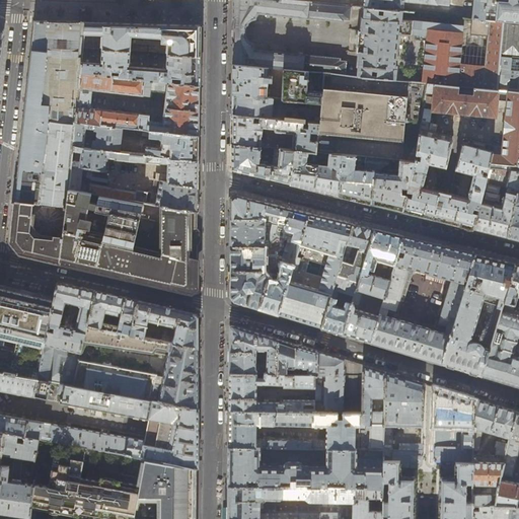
[(289,0),(232,0),(233,19),(234,19),(234,23),(233,23),(233,25),(235,25),(235,29),(235,33),(233,33),(233,35),(234,35),(233,41),(232,41),(232,54),(232,64),(269,68),(285,69),(309,72),(316,72),(324,73),(346,75),(347,63),(341,63),(341,60),(306,57),(306,55),(296,54),(296,55),(254,51),(253,48),(253,45),(250,44),(248,43),(247,41),(246,39),(247,38),(246,35),(245,35),(245,33),(245,30),(246,26),(247,26),(248,24),(247,23),(248,23),(251,20),(255,18),(255,16),(258,12),(299,16),(299,17),(310,18),(310,17),(345,20),(345,18),(351,19),(352,6),(289,0)]
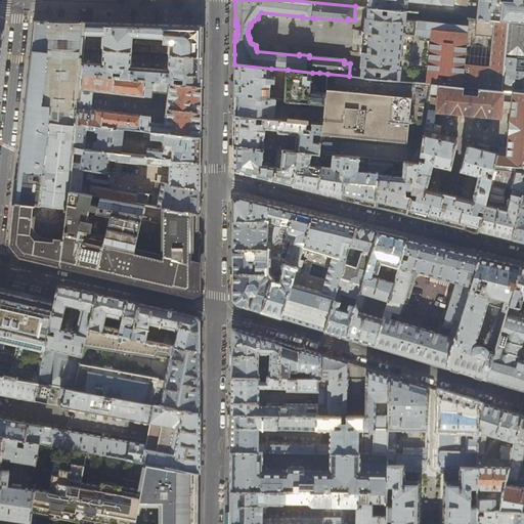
[(367,0),(367,7),(369,7),(406,11),(407,0),(453,4),(453,0),(478,0),(477,18),(500,20),(501,0),(367,0)]
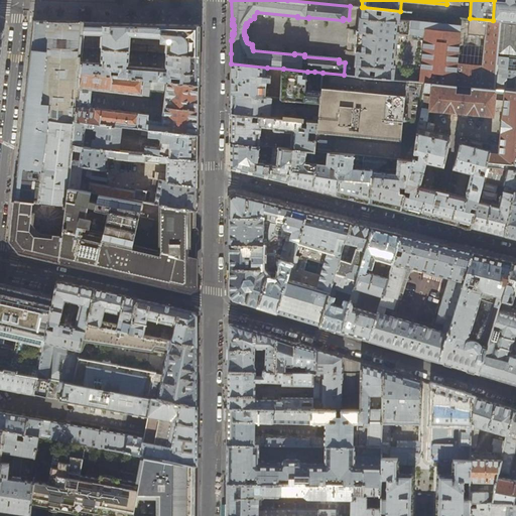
[(515,0),(494,0),(493,20),(500,21),(515,22),(515,0)]
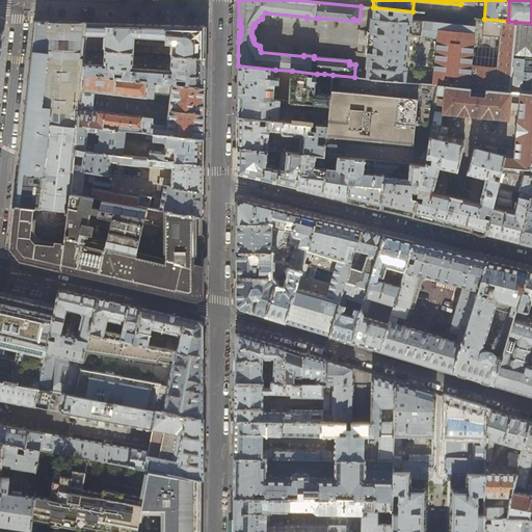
[(413,11),(375,7),(374,18),(372,18),(371,31),(369,31),(367,55),(369,55),(368,68),(369,68),(368,79),(408,83),(410,69),(407,69),(408,61),(409,61),(410,57),(409,57),(410,56),(408,55),(410,40),(411,40),(411,36),(422,37),(422,35),(424,21),(413,20),(414,11),(413,11)]
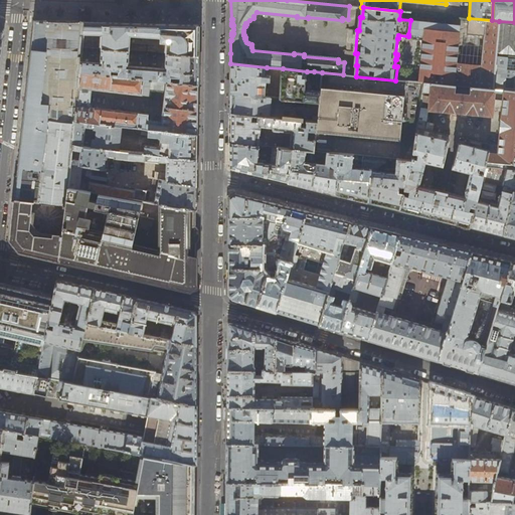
[(462,25),(410,20),(408,34),(414,35),(414,39),(425,40),(421,82),(423,82),(488,90),(493,90),(494,77),(496,54),(499,21),(492,20),(469,18),(468,33),(485,35),(482,65),(458,63),(462,25)]
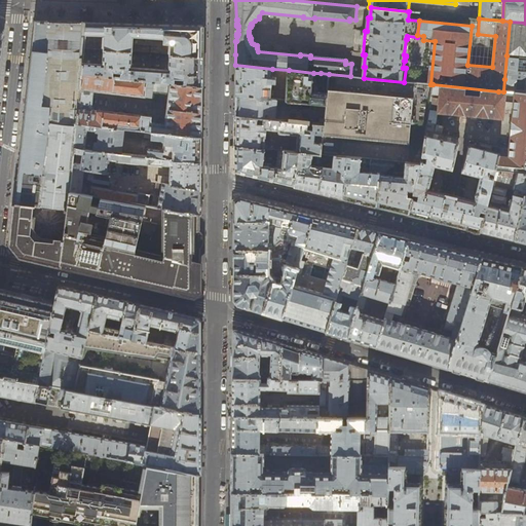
[(77,123),(82,73),(83,63),(84,50),(79,49),(81,23),(63,22),(35,21),(26,108),(16,203),(40,205),(69,209),(70,195),(73,167),(74,161),(75,152),(75,148),(77,123)]
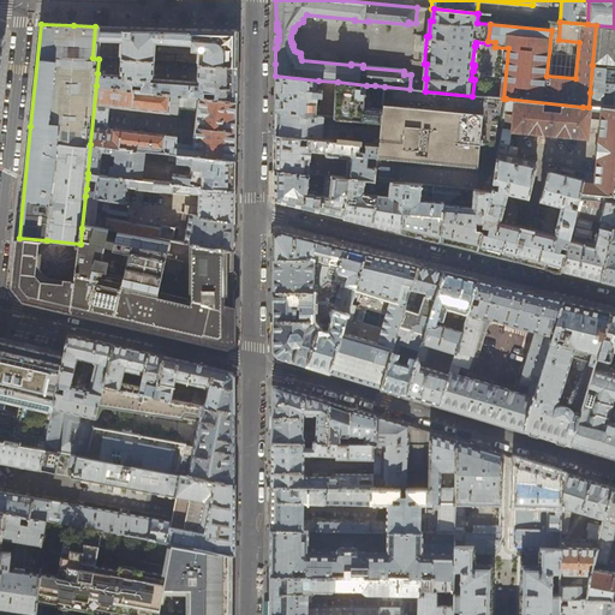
[(614,27),(596,25),(592,65),(614,66),(614,27)]
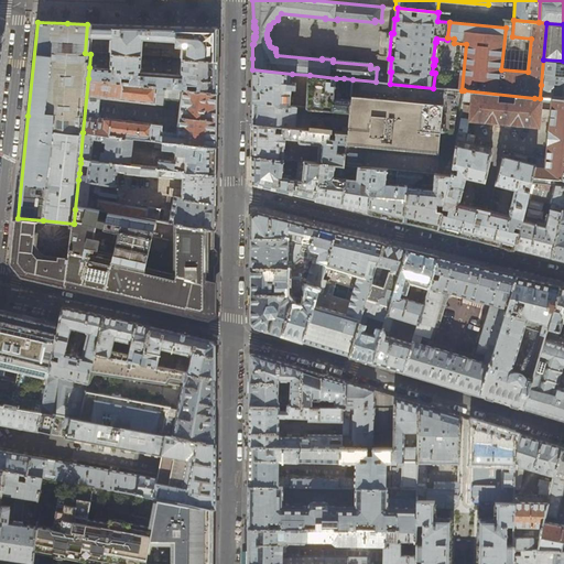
[(112,38),(111,53),(142,55),(142,39),(176,41),(176,45),(183,46),(182,58),(217,61),(217,45),(217,26),(110,24),(94,24),(93,36),(112,38)]
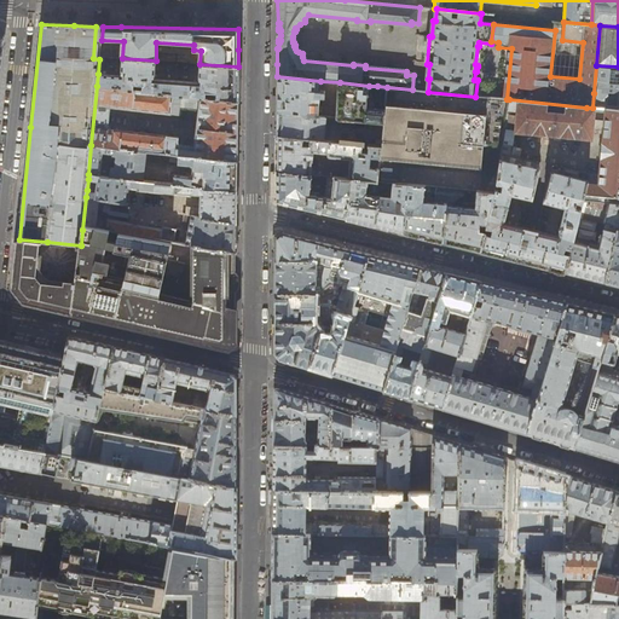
[(156,61),(122,58),(121,75),(98,74),(97,86),(133,91),(134,85),(143,85),(143,91),(204,98),(204,92),(217,93),(215,99),(238,102),(238,85),(238,67),(200,64),(198,82),(155,79),(156,61)]
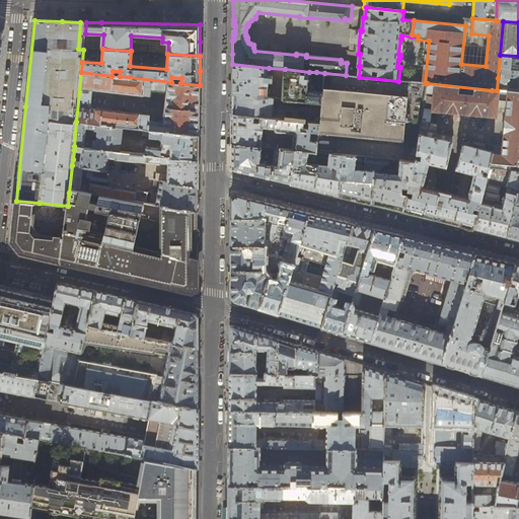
[(518,56),(500,55),(498,78),(497,90),(518,92),(518,56)]
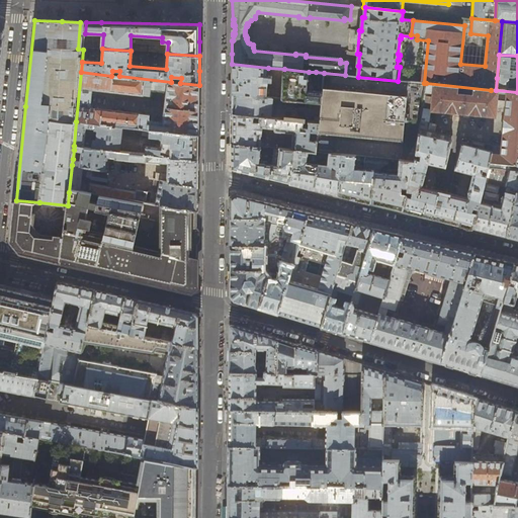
[(268,77),(268,68),(232,64),(232,79),(232,94),(266,97),(267,82),(271,82),(272,77),(268,77)]
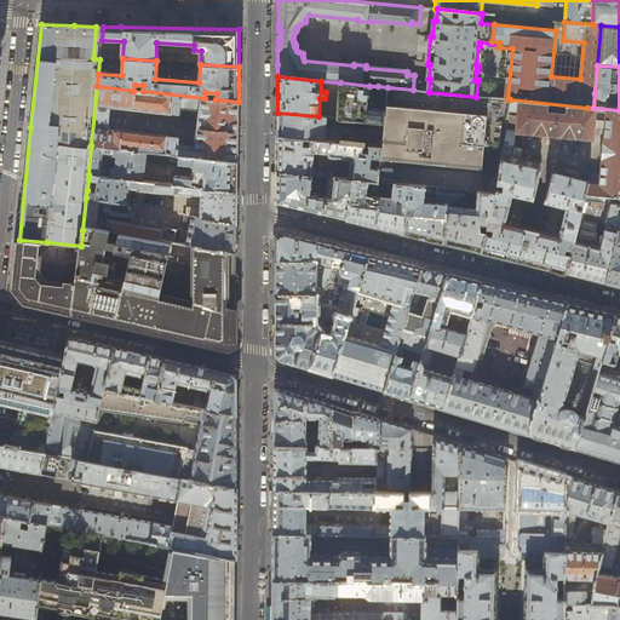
[(367,108),(369,86),(340,82),(337,119),(384,124),(388,87),(378,86),(375,109),(367,108)]
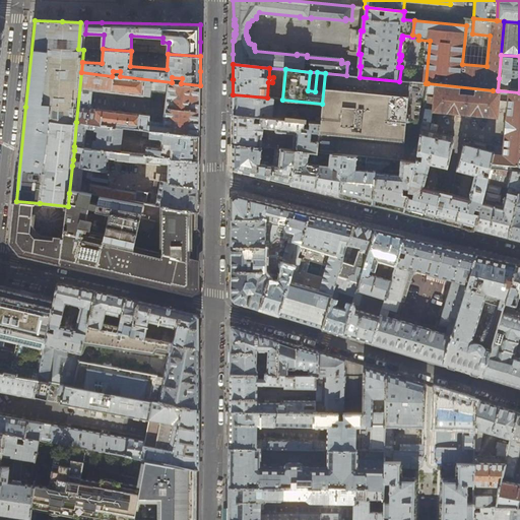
[(120,76),(112,76),(81,72),(76,122),(123,127),(144,129),(199,135),(200,106),(200,85),(181,83),(172,82),(120,76)]
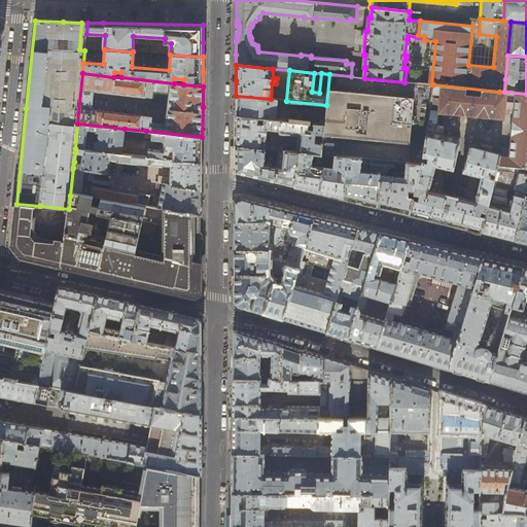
[(426,131),(433,84),(431,84),(405,82),(364,78),(351,76),(329,74),(326,105),(324,125),(321,154),(324,154),(347,156),(381,160),(399,162),(407,162),(421,164),(426,131)]
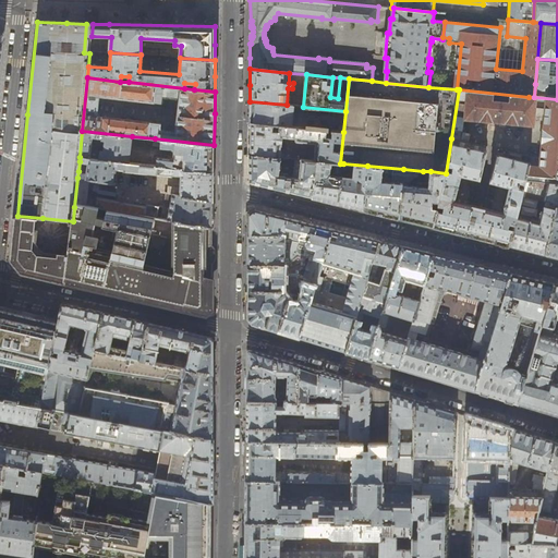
[(502,213),(472,205),(465,234),(472,237),(493,241),(509,245),(518,210),(521,196),(525,182),(557,184),(557,99),(534,97),(529,97),(459,89),(451,138),(469,143),(471,134),(462,132),(464,118),(533,125),(534,114),(545,116),(540,167),(530,166),(531,164),(521,161),(523,155),(509,152),(507,158),(496,156),(489,182),(509,187),(502,213)]
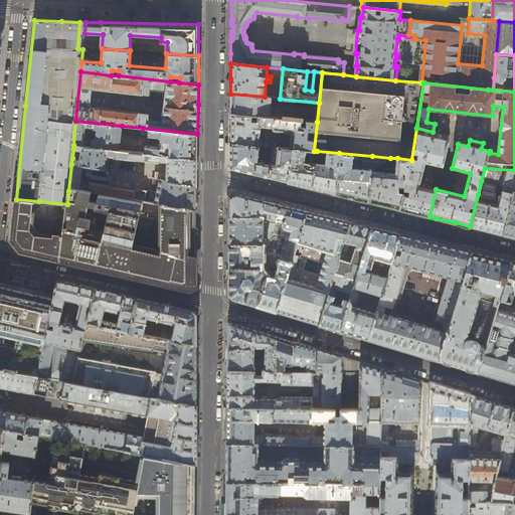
[(271,98),(265,97),(230,94),(230,103),(230,113),(269,117),(271,98)]
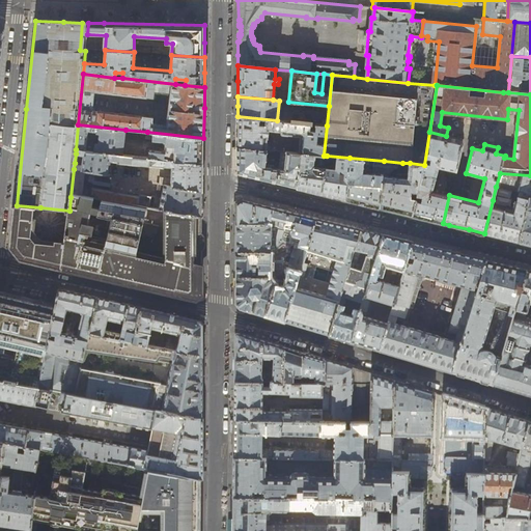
[(291,121),(277,120),(238,116),(238,132),(238,146),(267,149),(269,131),(282,132),(281,133),(283,134),(300,136),(299,152),(301,152),(324,156),(327,126),(310,123),(291,121)]
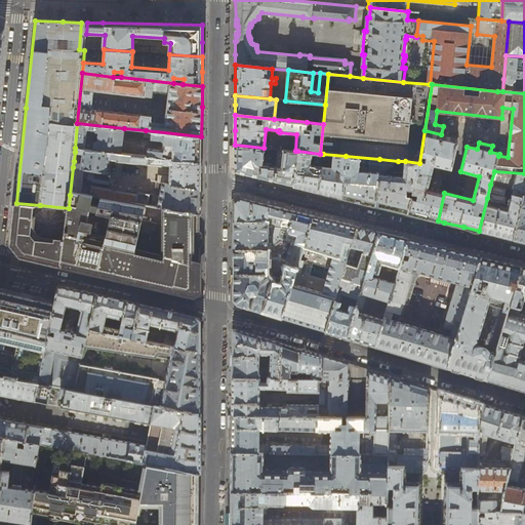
[(122,153),(124,128),(77,123),(75,148),(85,149),(87,129),(96,130),(98,132),(97,142),(94,140),(93,150),(122,153)]
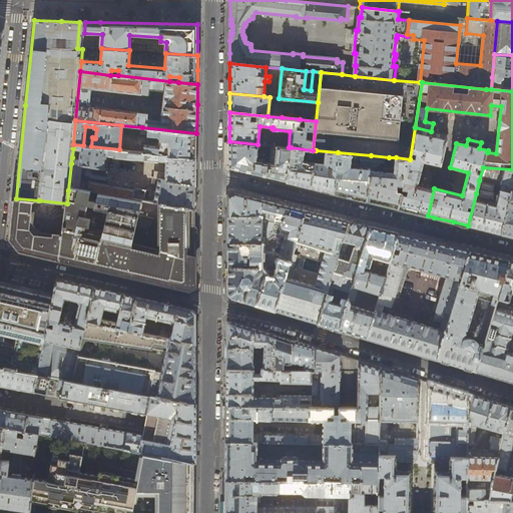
[(196,144),(196,133),(142,127),(141,134),(148,134),(148,137),(156,138),(157,135),(159,136),(160,137),(160,145),(156,145),(145,144),(144,151),(196,157),(196,144)]
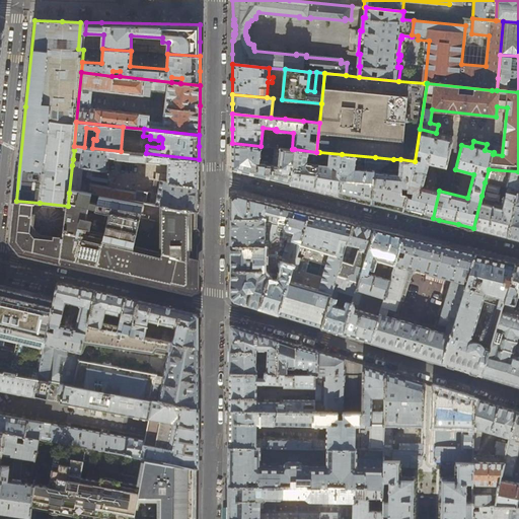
[(452,137),(436,133),(420,129),(415,161),(402,211),(418,215),(433,218),(439,191),(422,187),(428,162),(445,166),(452,137)]
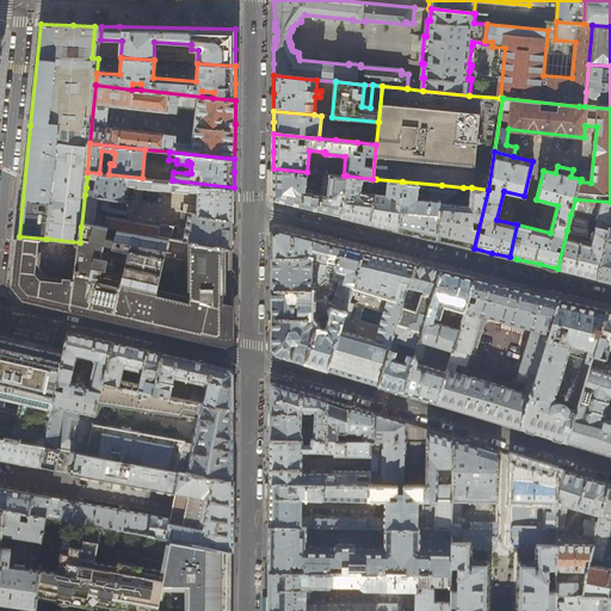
[(312,173),(307,172),(273,168),(273,184),(273,198),(273,199),(312,208),(341,216),(346,176),(344,176),(323,174),(321,196),(310,195),(312,192),(307,192),(307,195),(306,195),(307,176),(310,177),(312,173)]
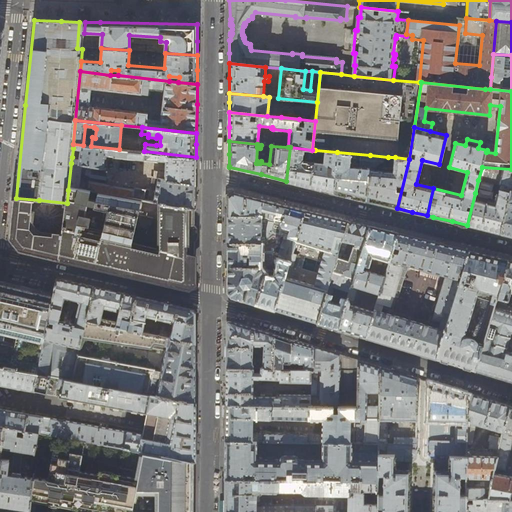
[(91,146),(83,145),(73,144),(73,148),(81,149),(80,158),(72,157),(71,163),(109,169),(111,154),(114,155),(114,156),(158,160),(158,159),(166,160),(165,172),(155,170),(153,177),(196,185),(196,170),(196,157),(144,151),(119,149),(91,146)]
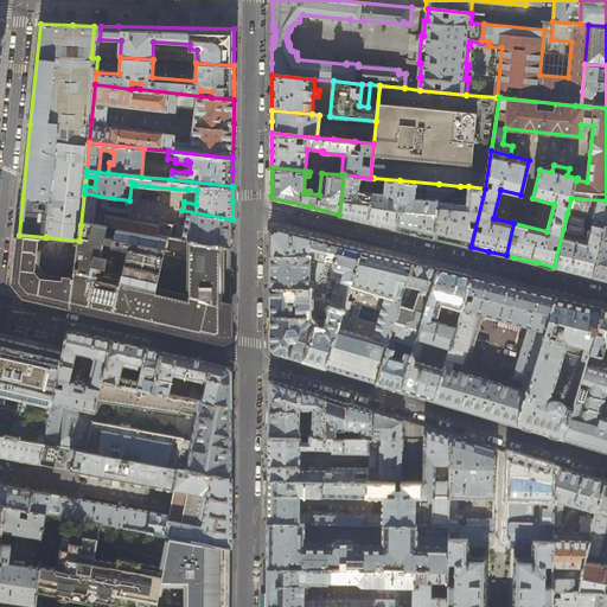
[(374,178),(370,178),(344,174),(339,215),(351,217),(368,221),(371,192),(359,191),(359,185),(372,186),(372,185),(374,178)]
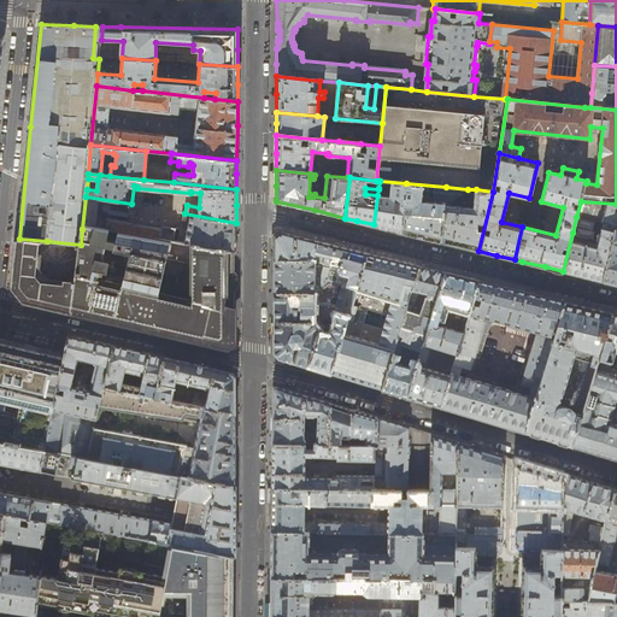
[(403,231),(406,183),(380,181),(378,188),(392,189),(391,197),(377,195),(374,224),(386,228),(403,231)]
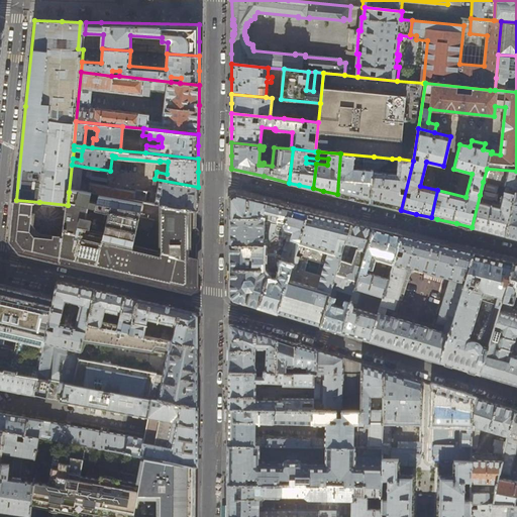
[(337,194),(351,198),(369,202),(374,157),(340,153),(337,194)]
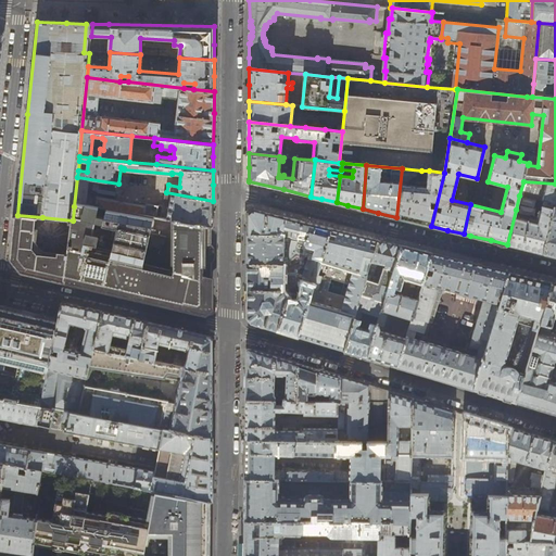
[(421,173),(421,171),(402,168),(396,217),(412,220),(431,226),(444,173),(429,171),(427,187),(406,185),(406,181),(418,175),(418,173),(421,173)]
